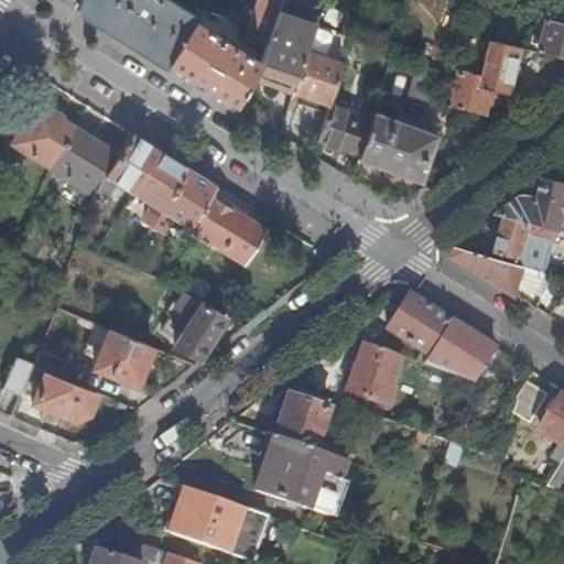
[(77,0),(75,8),(164,64),(191,21),(193,17),(166,0),(77,0)]
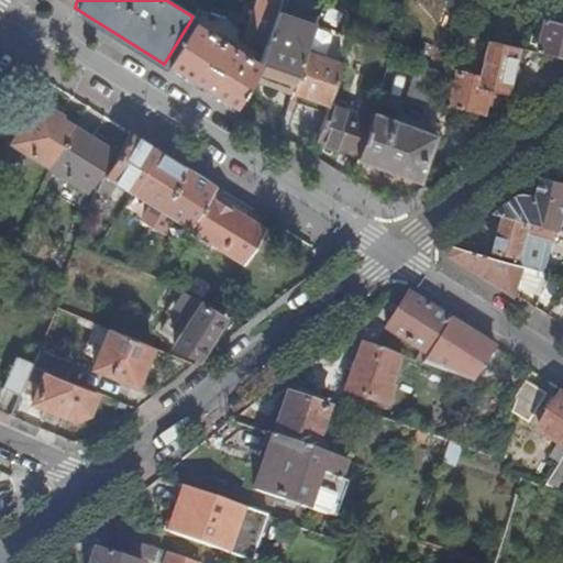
[(254,0),(242,40),(263,47),(275,12),(277,7),(279,0),(254,0)]
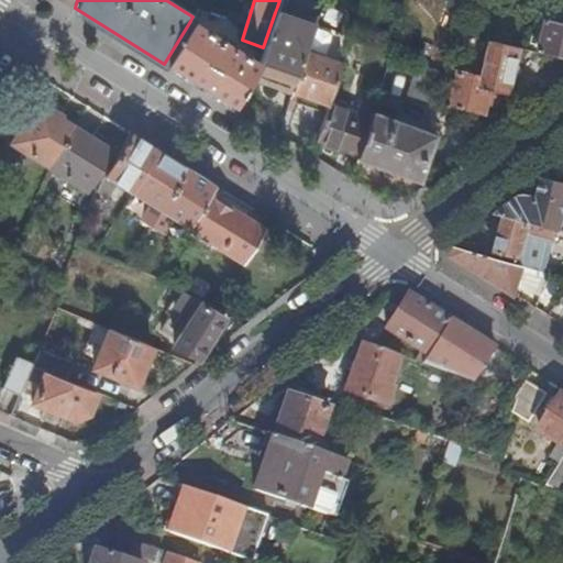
[(277,7),(275,12),(315,26),(316,21),(277,7)]
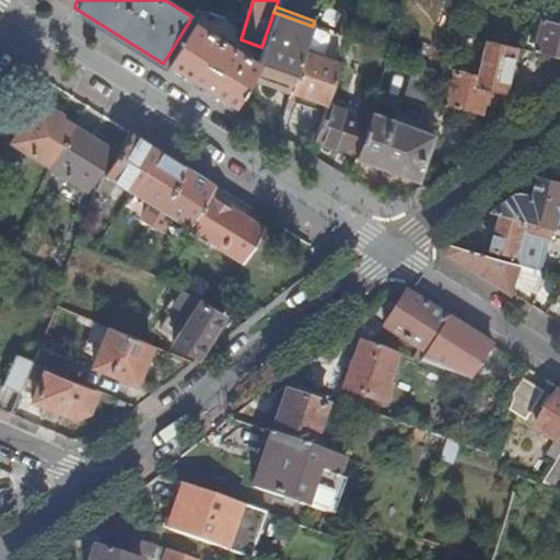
[(261,47),(256,62),(253,76),(291,89),(304,53),(313,26),(273,12),(261,47)]
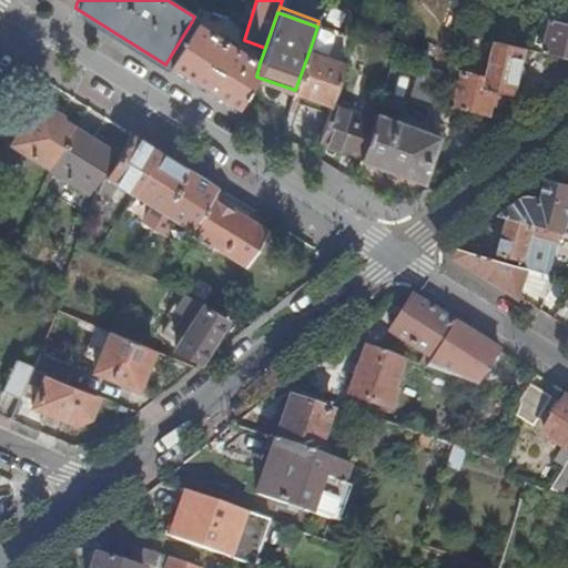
[(545,54),(567,59),(567,23),(554,20),(545,54)]
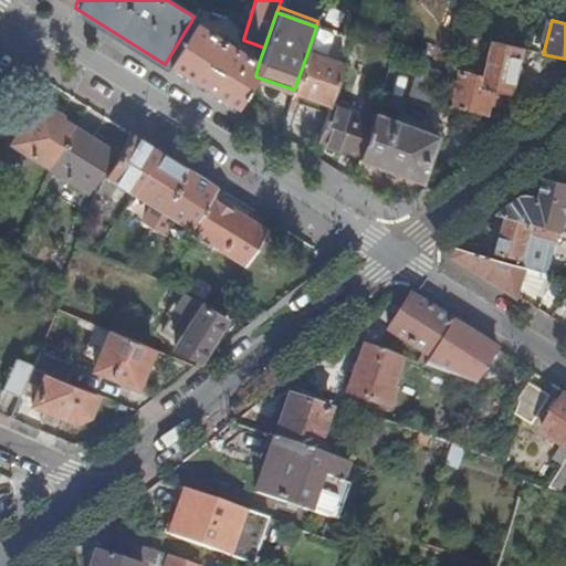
[(165,64),(243,112),(252,85),(248,82),(259,63),(191,21),(165,64)]
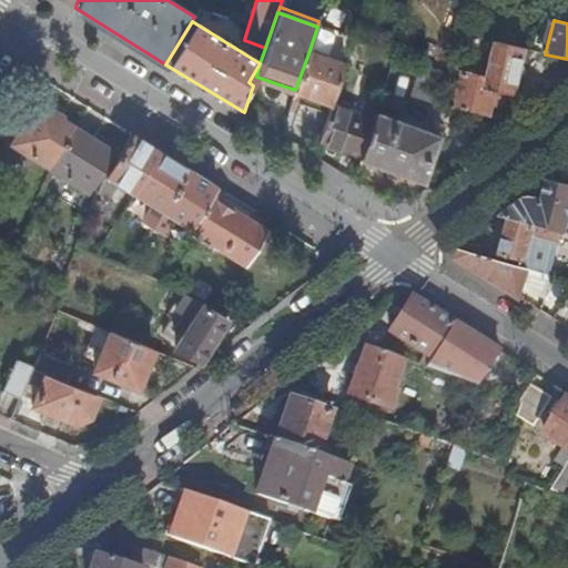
[(354,39),(371,46),(376,31),(359,26),(354,39)]
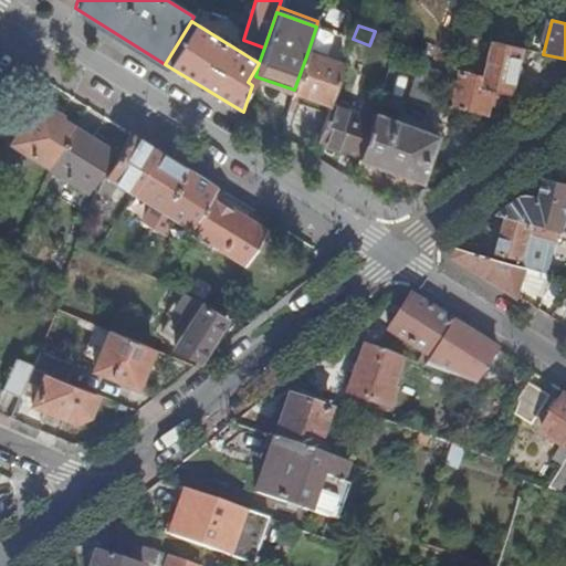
[(293,92),(331,104),(344,65),(353,39),(316,27),(307,53),(294,90),(293,92)]
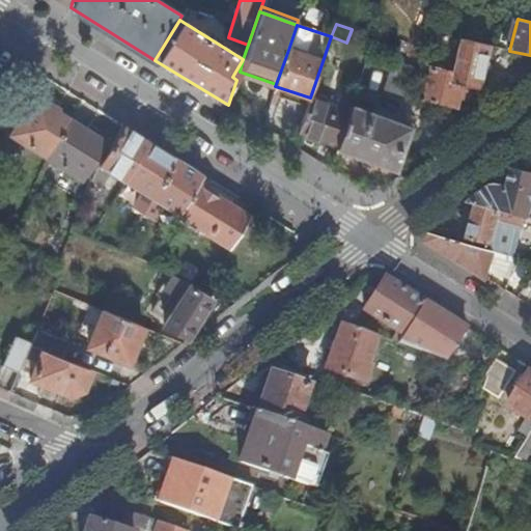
[(426,100),(459,109),(466,86),(483,90),(493,47),(465,39),(460,56),(453,55),(452,60),(459,61),(456,74),(436,67),(426,100)]
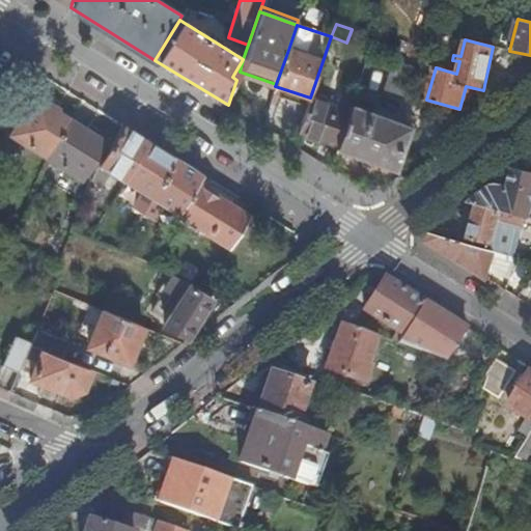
[(421,70),(392,60),(384,88),(413,98),(421,70)]
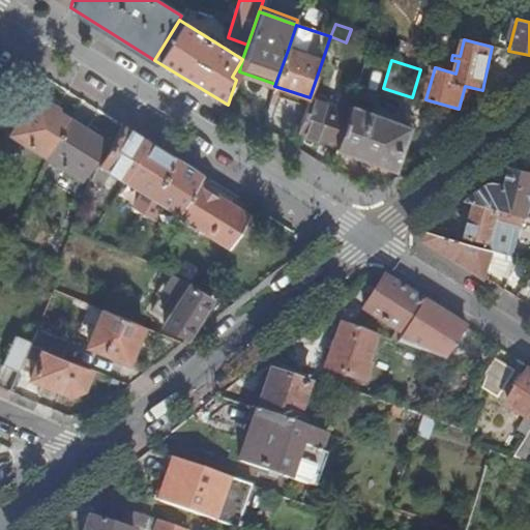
[(273,89),(274,86),(275,84),(239,71),(237,77),(273,89)]
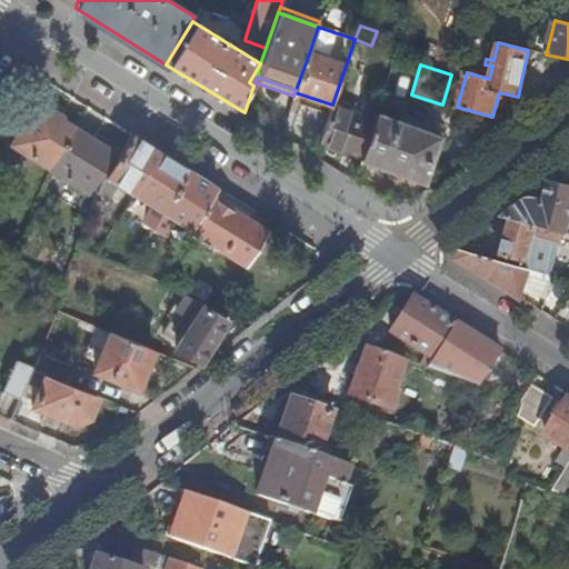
[(329,113),(332,105),(295,92),(293,96),(292,101),(329,113)]
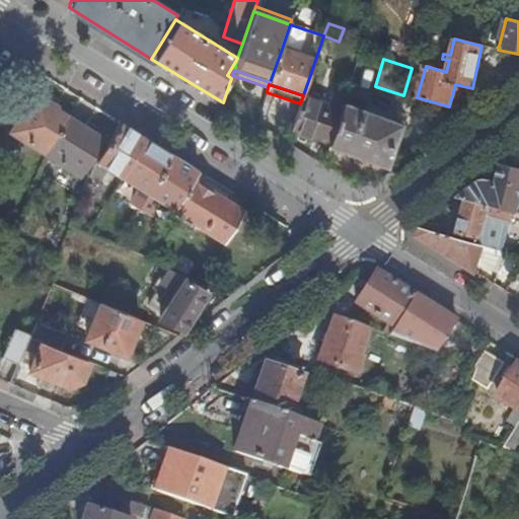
[(10,132),(46,154),(46,153),(69,118),(56,109),(58,107),(34,92),(10,132)]
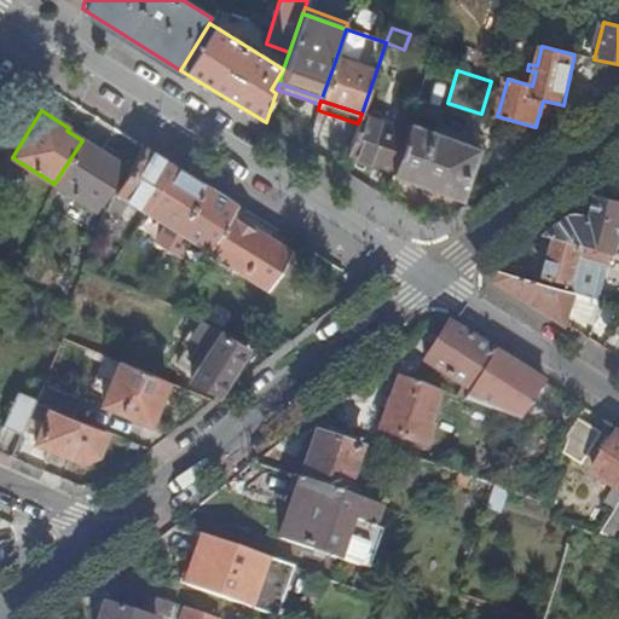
[(319,111),(308,143),(339,152),(350,121),(319,111)]
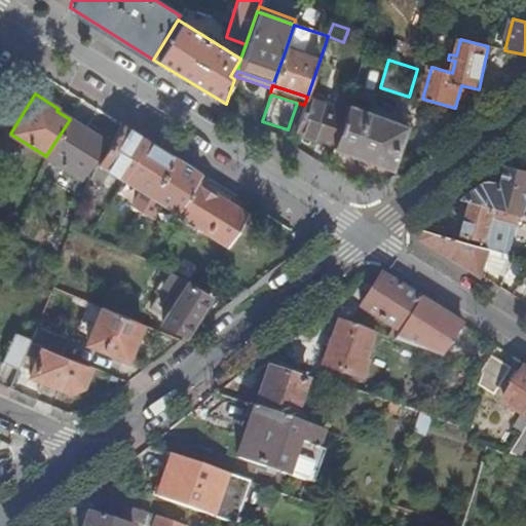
[(294,133),(333,147),(346,110),(307,97),(304,105),(294,133)]
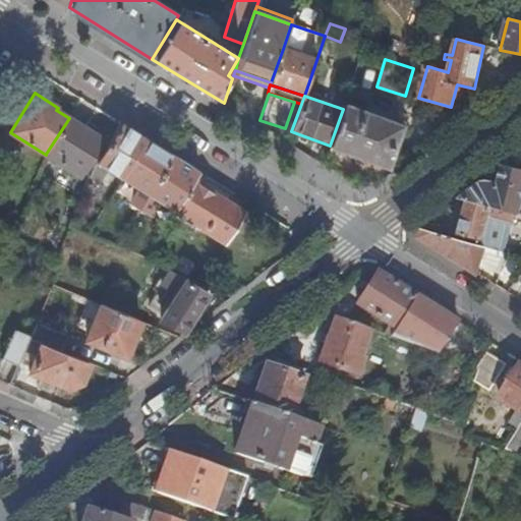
[(343,109),(330,146),(387,166),(401,124),(344,104),(343,109)]
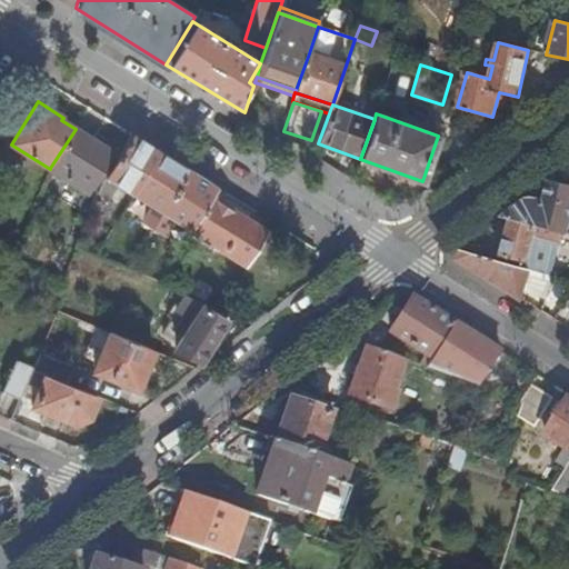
[(50,168),(50,169),(88,195),(115,153),(76,129),(50,168)]
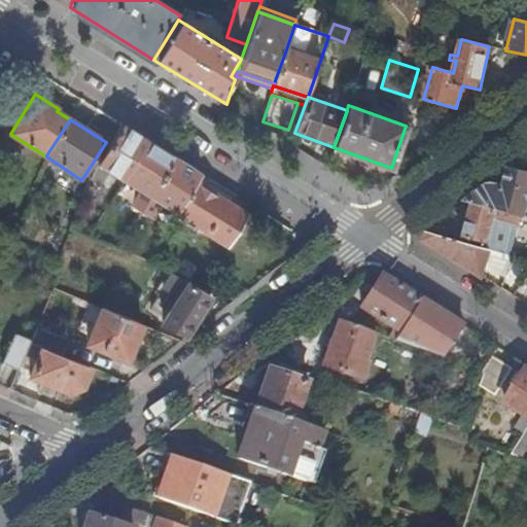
[(124,181),(148,142),(123,126),(92,173),(90,180),(99,185),(107,172),(124,181)]
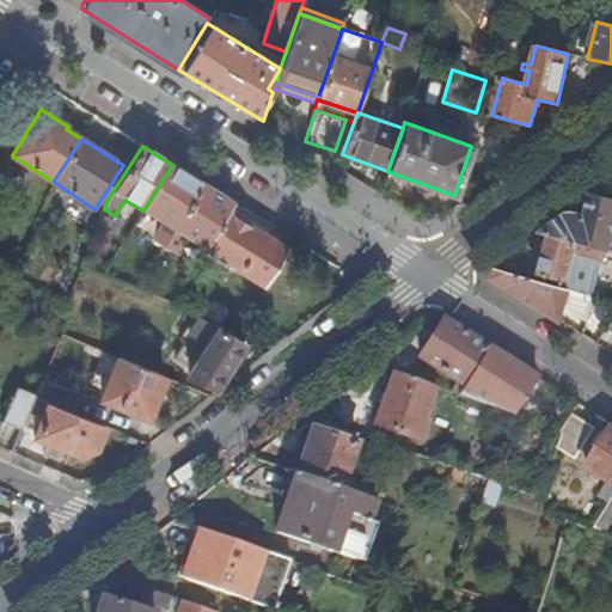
[(164,246),(202,183),(172,165),(144,210),(163,224),(153,240),(164,246)]
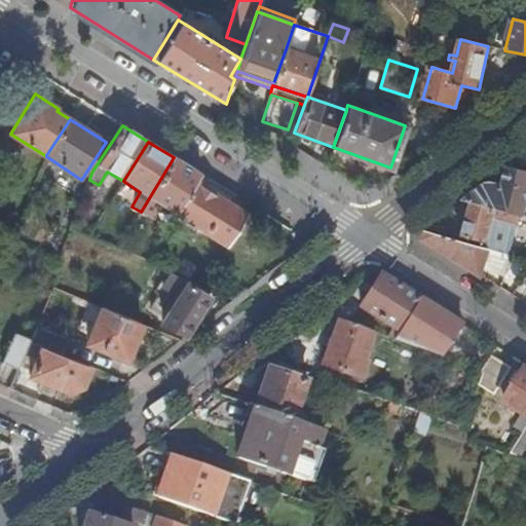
[(194,183),(200,174),(174,157),(141,212),(151,219),(159,203),(176,213),(194,183)]
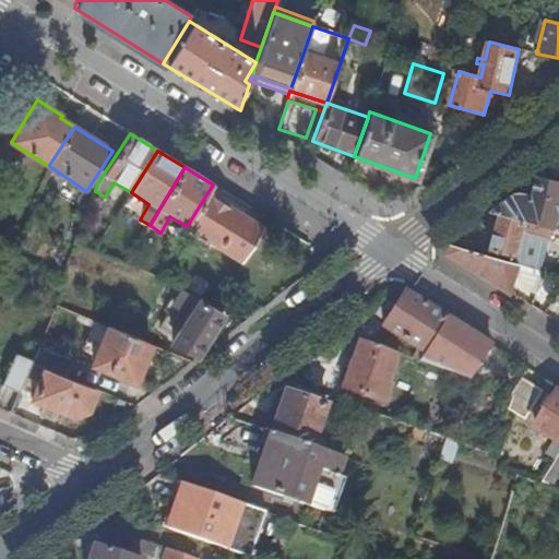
[(558,205),(558,174),(537,168),(532,189),(523,187),(514,187),(490,205),(499,209),(549,221),(558,223),(558,206),(558,205)]
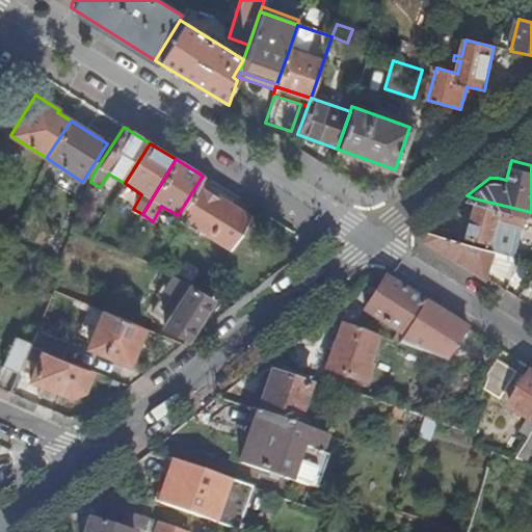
[(249,217),(196,185),(178,215),(231,248),(249,217)]
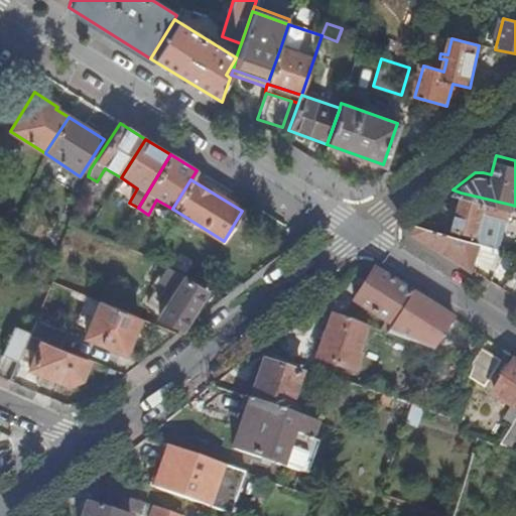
[(507,204),(461,192),(453,226),(477,233),(483,208),(503,214),(507,204)]
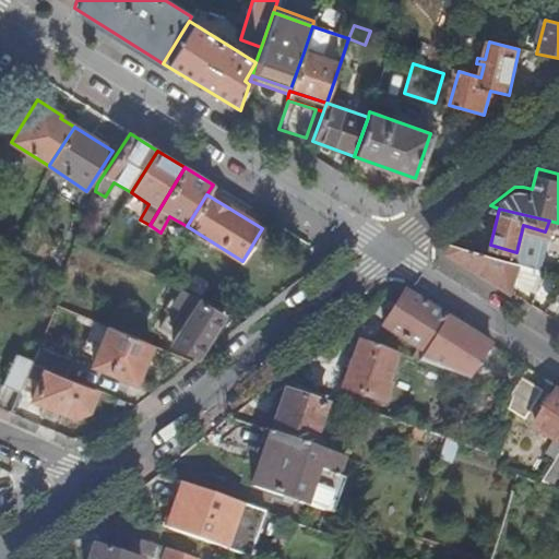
[(519,259),(451,239),(449,249),(510,287),(519,259)]
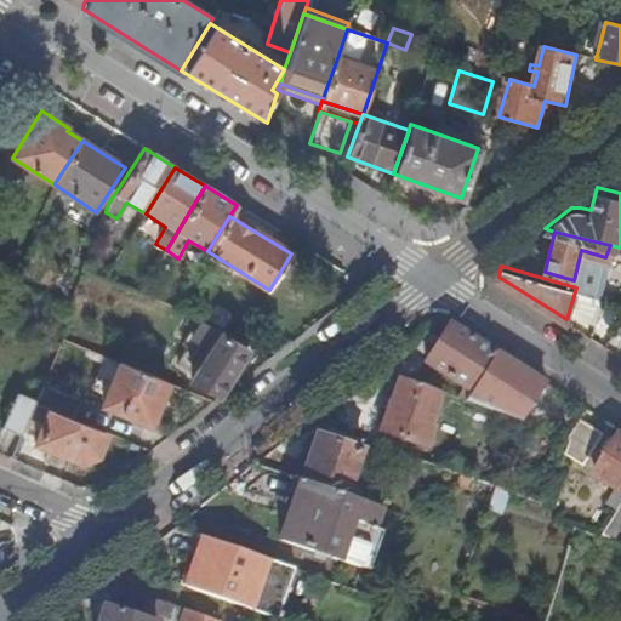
[(216,325),(232,335),(238,326),(224,318),(220,319),(216,325)]
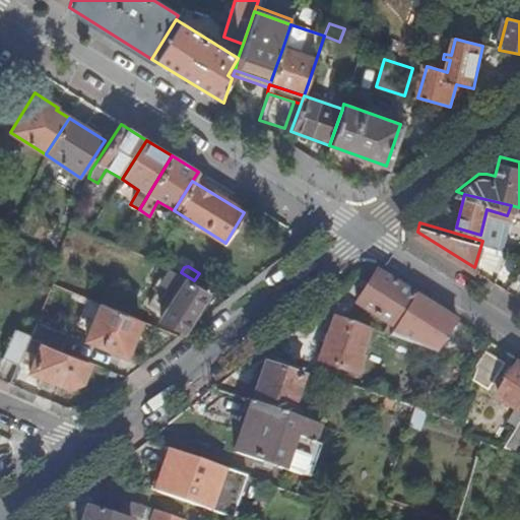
[(388,331),(414,289),(377,266),(375,266),(354,299),(388,321),(383,329),(388,331)]
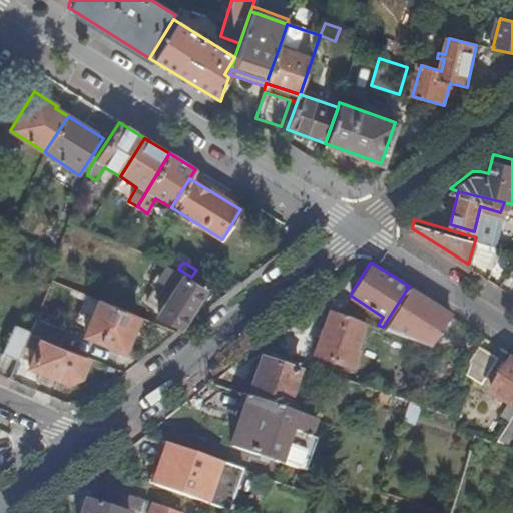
[(159,282),(154,291),(159,293),(164,295),(163,299),(159,319),(179,328),(204,289),(162,265),(160,267),(153,277),(159,282)]
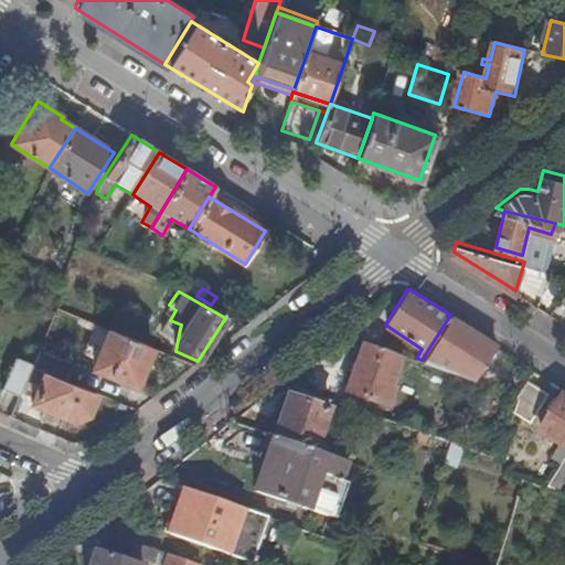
[(487,348),(491,340),(450,315),(422,360),(460,374),(479,343),(487,348)]
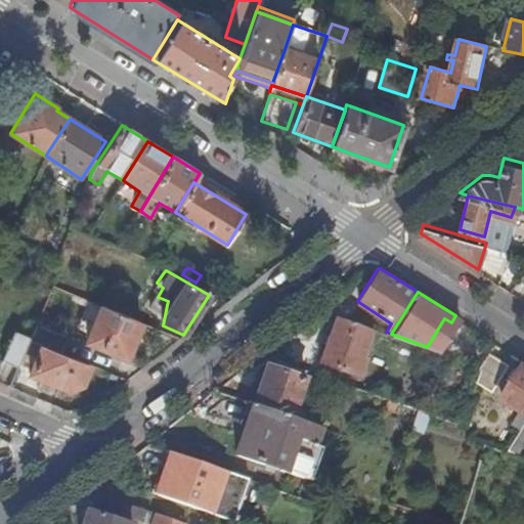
[(140,322),(101,306),(87,341),(125,356),(140,322)]
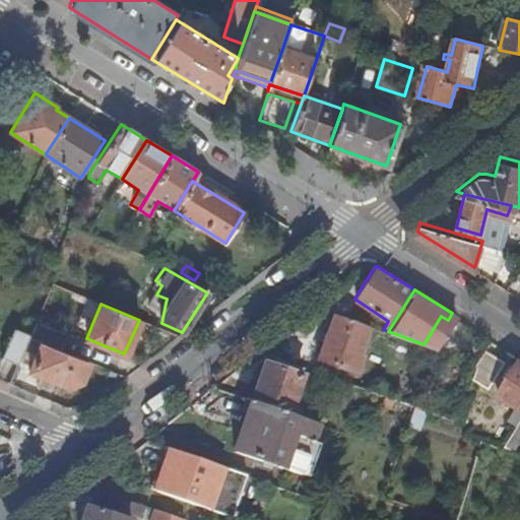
[(360,352),(369,324),(367,323),(360,320),(333,311),(316,354),(355,370),(362,353),(360,352)]
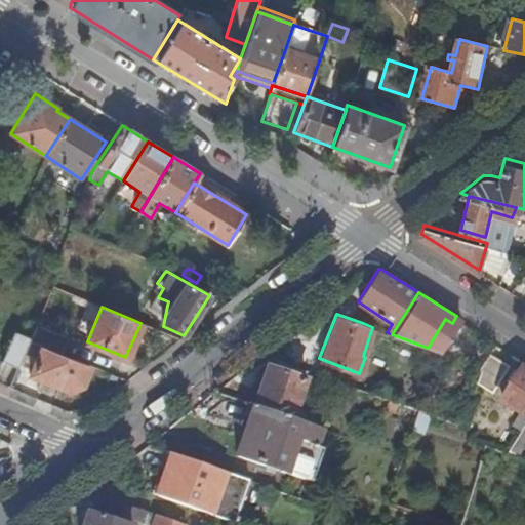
[(368,316),(363,323),(370,326),(374,319),(368,316)]
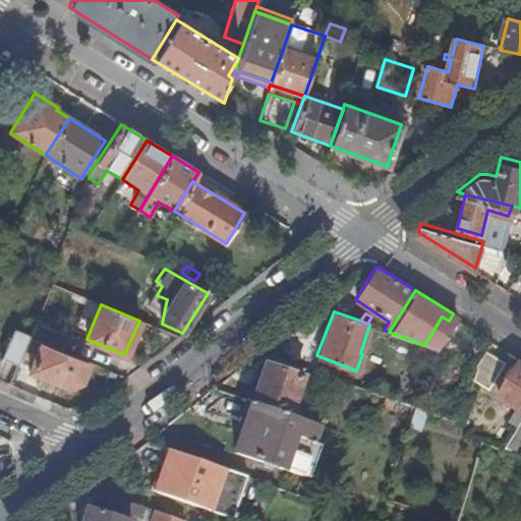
[(485,347),(491,338),(453,313),(449,321),(442,316),(424,345),(476,363),(485,347)]
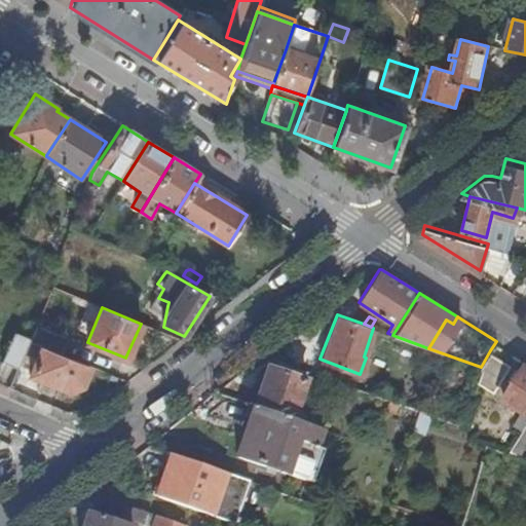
[(37,326),(29,342),(30,342),(42,347),(61,354),(68,338),(37,326)]
